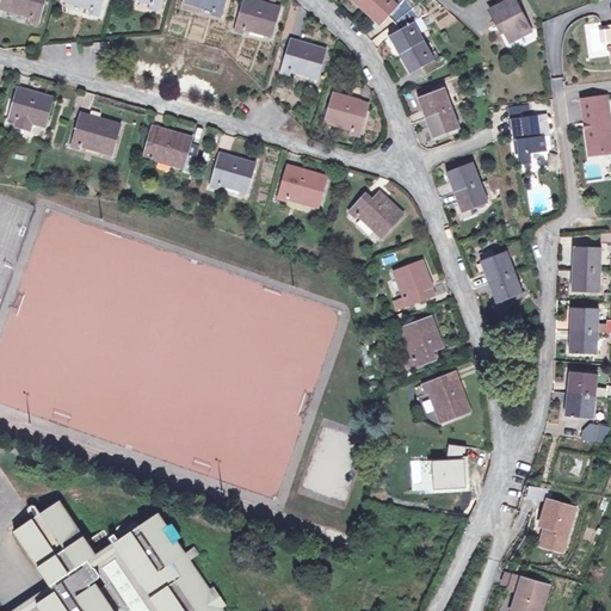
[(10,0),(6,12),(31,20),(30,24),(37,26),(45,0),(10,0)]
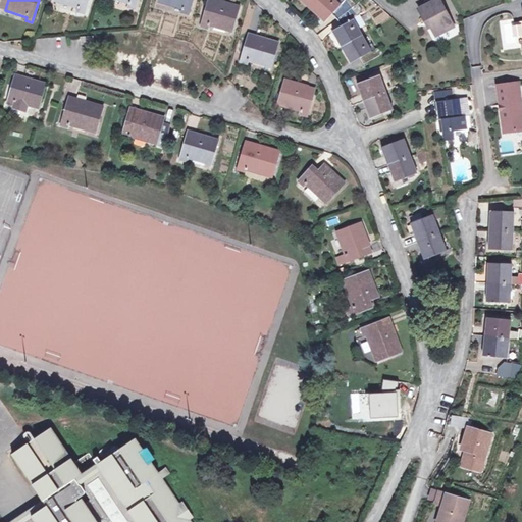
[(55,0),(53,6),(76,13),(75,18),(83,20),(87,0),(55,0)]
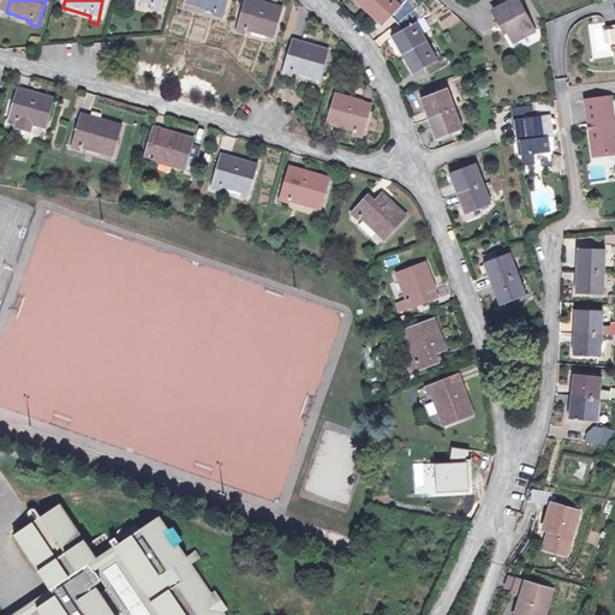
[(123,0),(123,3),(153,10),(151,15),(159,16),(161,0),(123,0)]
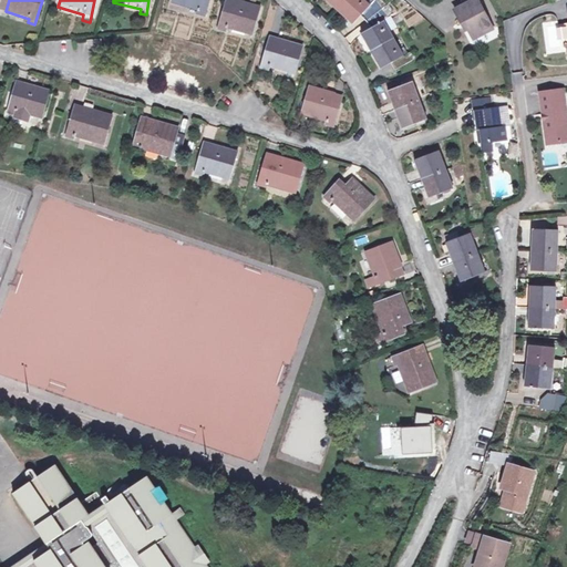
[(176,0),(175,3),(197,9),(195,14),(204,16),(208,0),(176,0)]
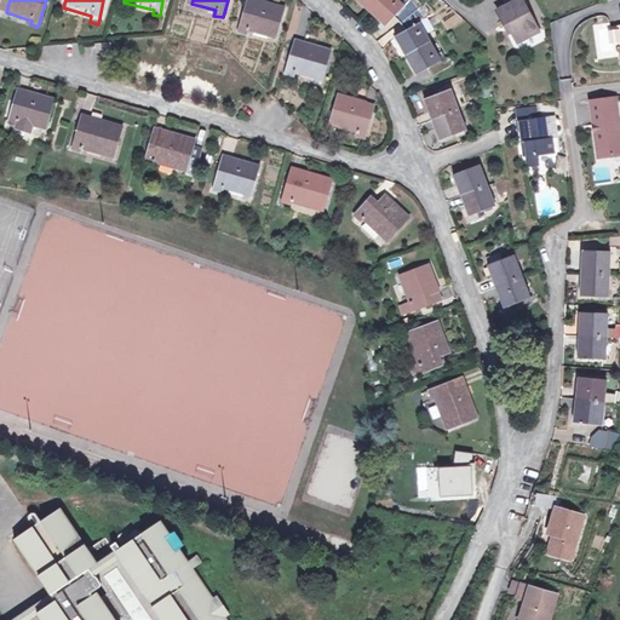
[(245,4),(237,29),(246,33),(248,27),(274,34),(281,7),(254,0),(253,6),(245,4)]
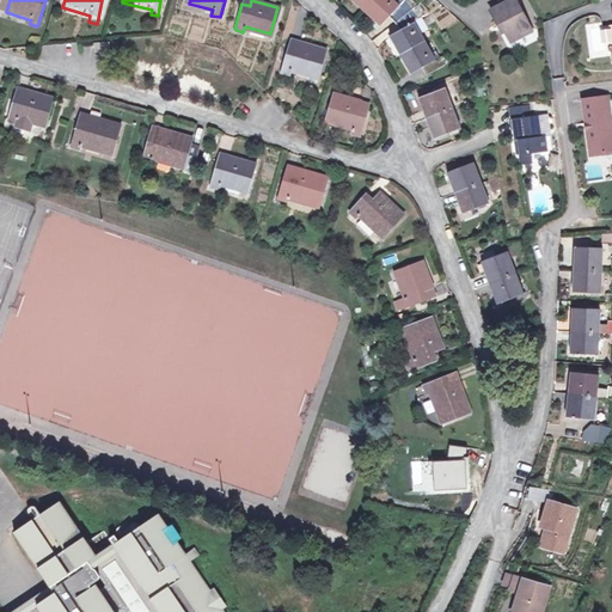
[(349,0),(346,5),(360,18),(377,0),(349,0)]
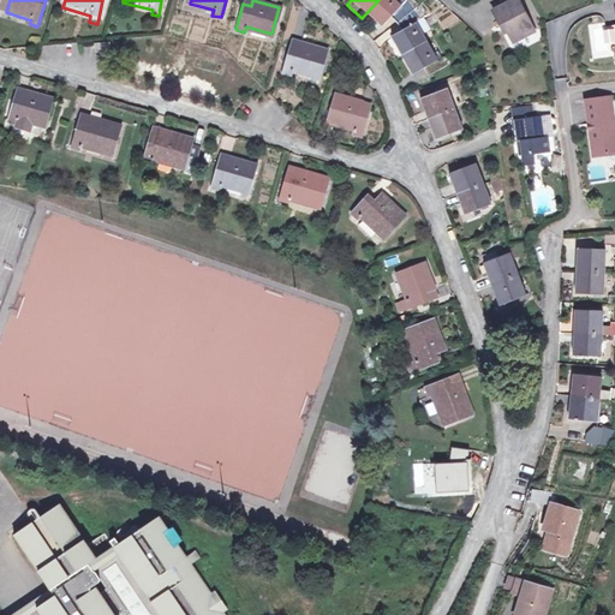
[(384,23),(393,29),(417,10),(418,7),(410,0),(407,0),(402,5),(396,10),(388,3),(384,0),(378,0),(362,18),(377,31),(384,23)]
